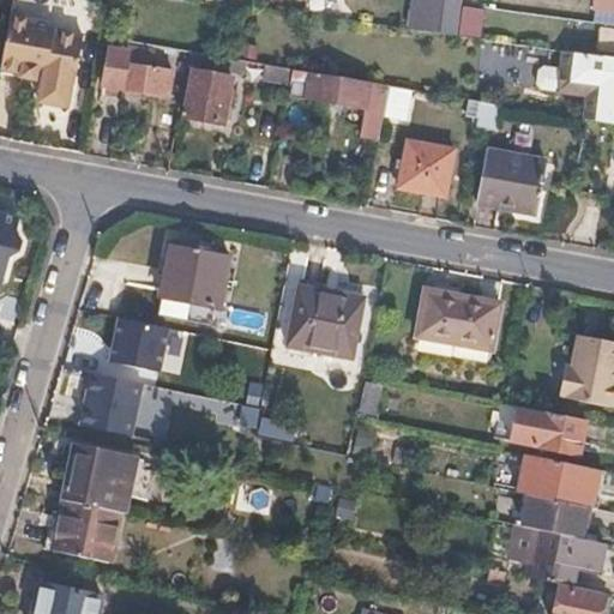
[(413,0),(410,31),(425,32),(459,37),(462,0),(413,0)]
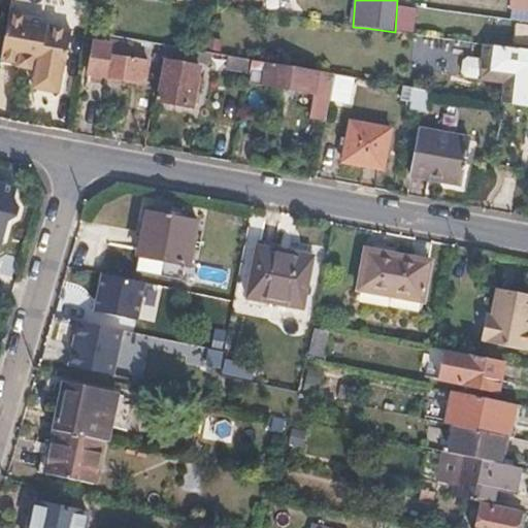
[(413,14),(414,0),(404,0),(404,13),(413,14)]
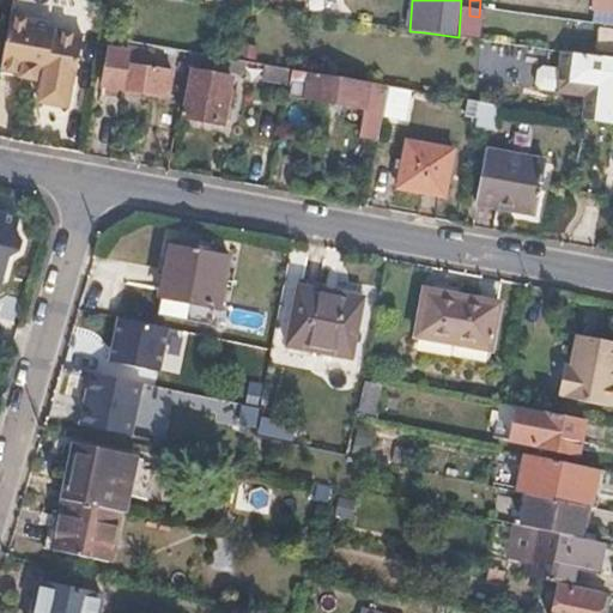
[(612,0),(590,0),(589,23),(612,26),(612,0)]
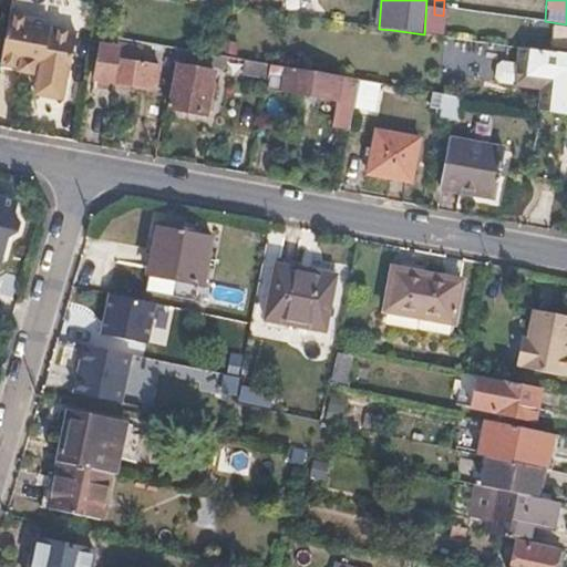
[(52,22),(30,18),(10,13),(0,61),(0,64),(20,69),(19,73),(32,75),(32,71),(40,72),(35,95),(61,101),(65,76),(69,78),(76,34),(51,30),(52,22)]
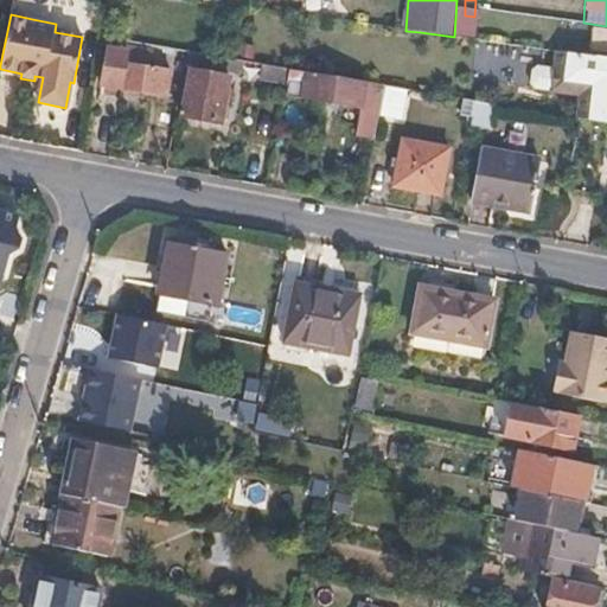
[(120,89),(123,65),(126,52),(104,49),(98,84),(120,89)]
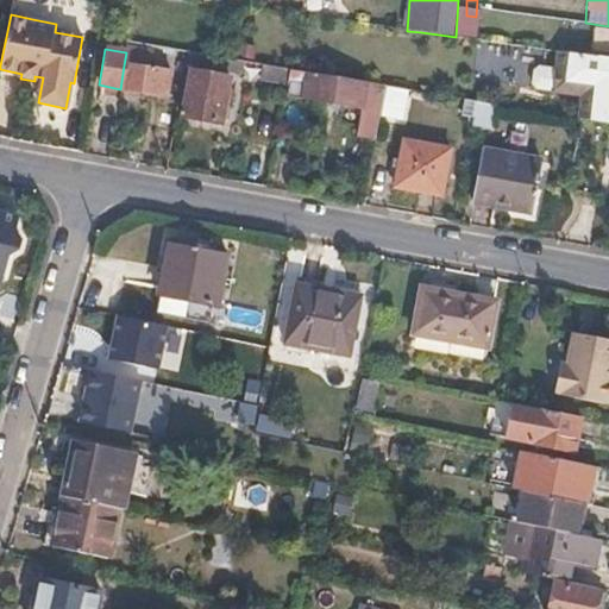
[(608,125),(608,57),(600,57),(560,52),(557,68),(541,67),(535,70),(534,82),(535,88),(582,95),(579,120),(608,125)]
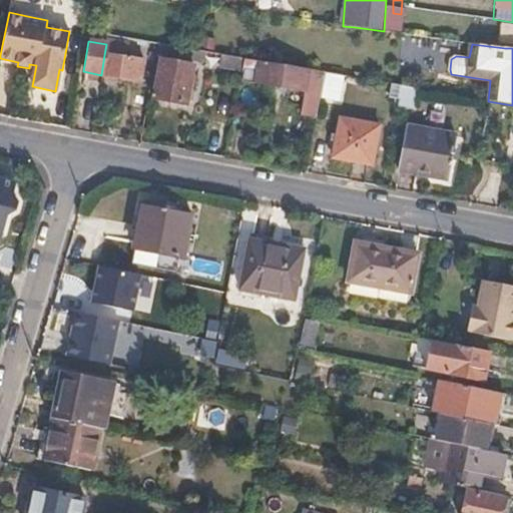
[(203,62),(205,51),(190,48),(188,60),(203,62)]
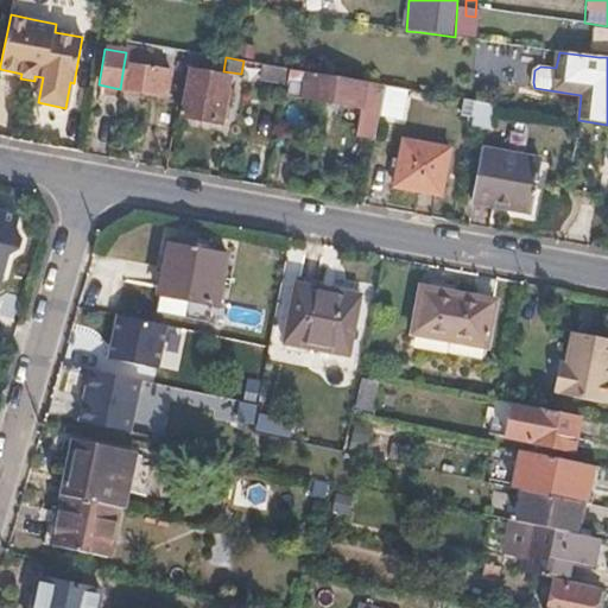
[(285,84),(289,68),(260,64),(259,78),(285,84)]
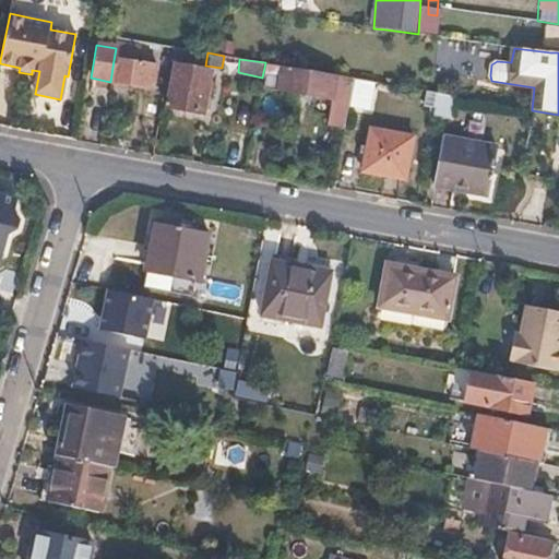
[(154,79),(155,67),(114,60),(110,82),(147,87),(149,79),(154,79)]
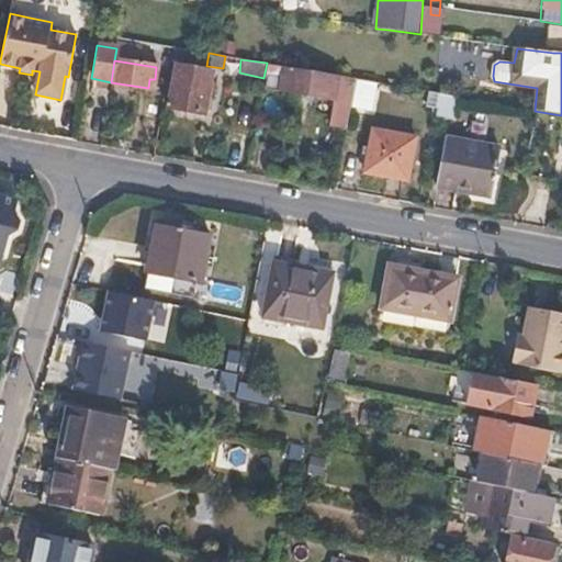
[(350,107),(356,78),(267,63),(263,78),(261,88),(334,100),(328,123),(345,127),(350,107)]
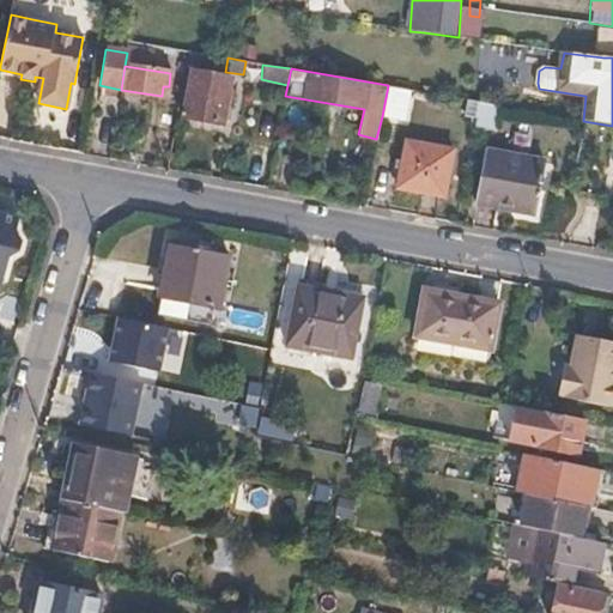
[(220,126),(228,80),(192,73),(183,120),(220,126)]
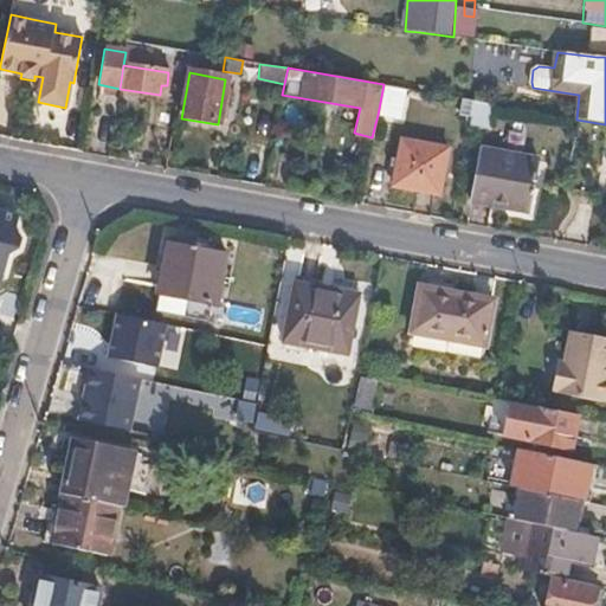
[(401,118),(408,88),(384,84),(378,115),(401,118)]
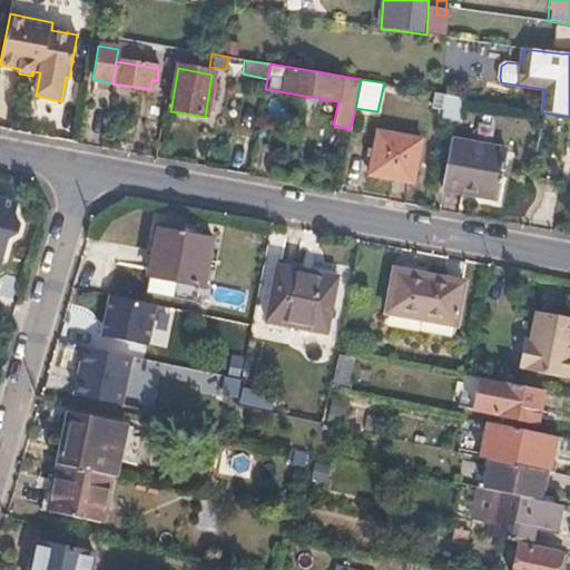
[(433,92),(430,112),(458,117),(461,96),(433,92)]
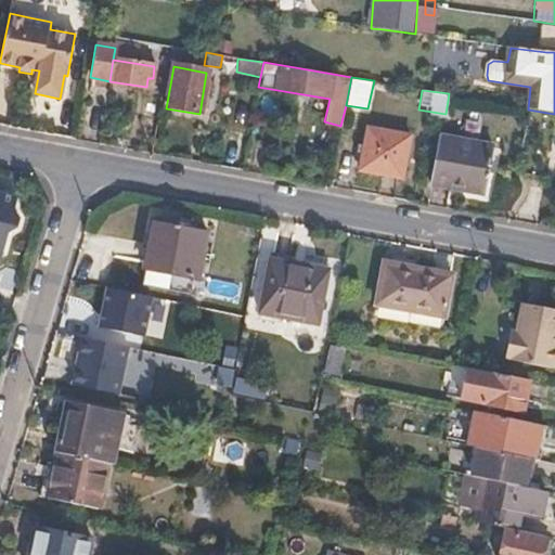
[(400,178),(407,137),(365,128),(359,170),(400,178)]
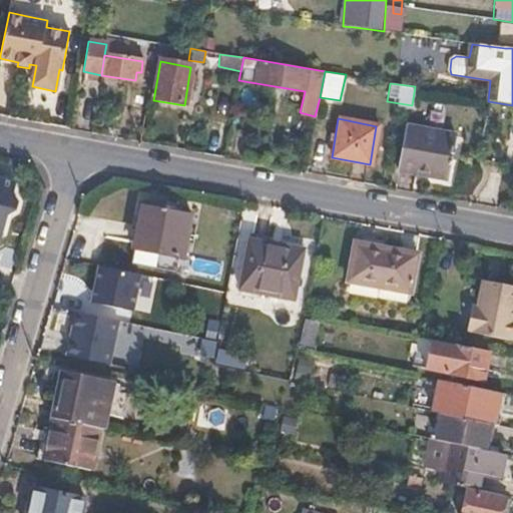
[(448,178),(454,137),(405,127),(398,170),(423,174),(448,178)]
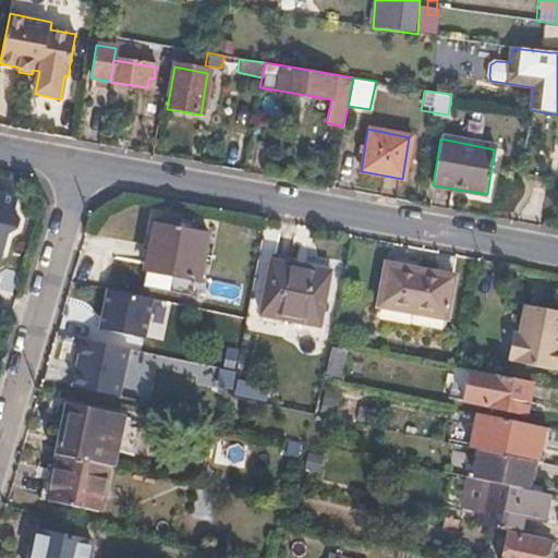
[(0,251),(3,253),(9,232),(17,227),(20,218),(14,208),(17,197),(0,192),(0,251)]
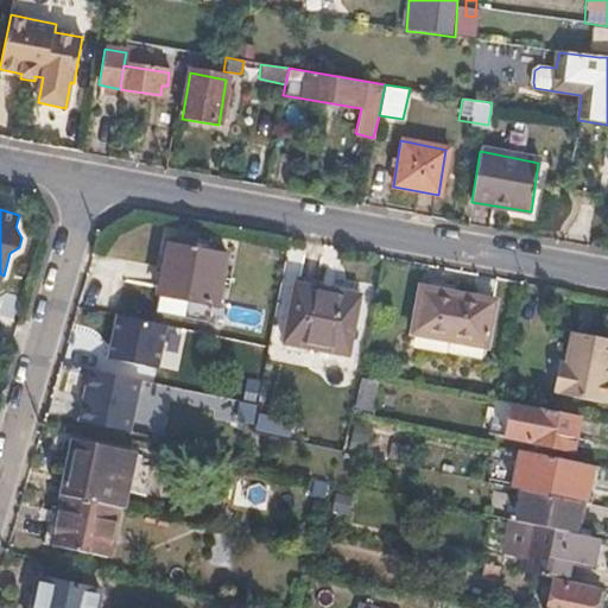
[(217,304),(226,254),(168,244),(158,293),(217,304)]
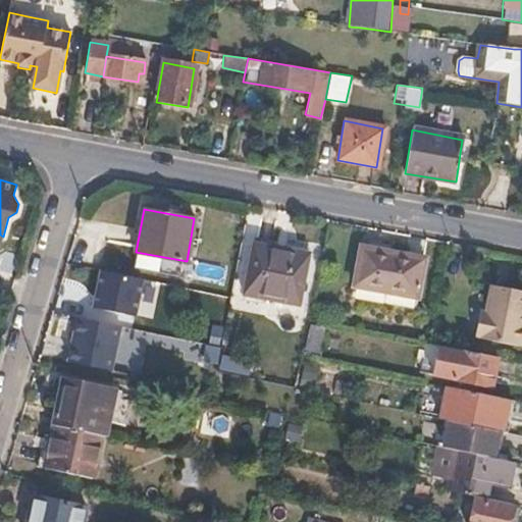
[(299,305),(310,255),(256,243),(245,293),(299,305)]
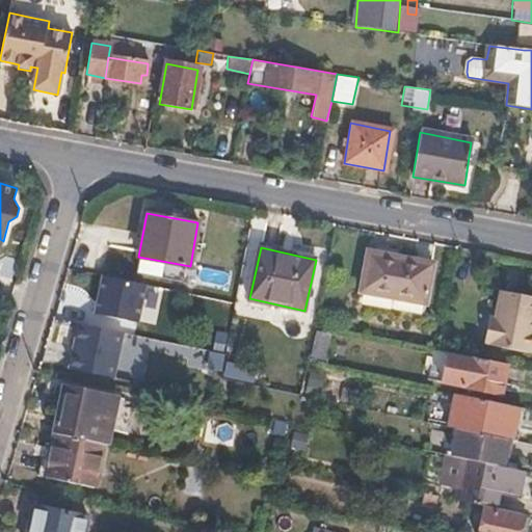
[(434,263),(421,260),(400,257),(370,253),(363,291),(429,301),(434,263)]
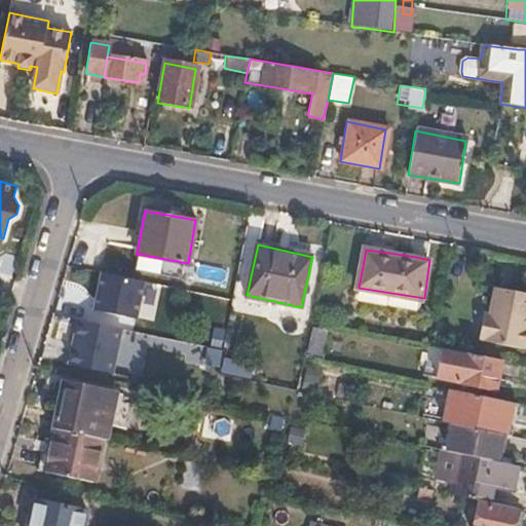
[(145,282),(103,272),(95,310),(137,320),(145,282)]
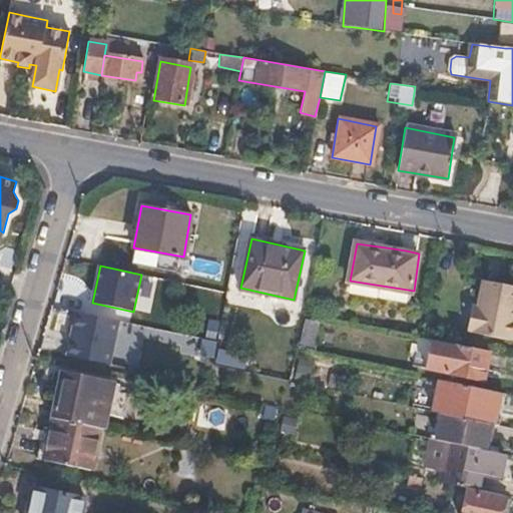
[(512,340),(512,332),(512,284),(483,280),(479,306),(473,306),(470,328),(474,329),(475,332),(512,340)]
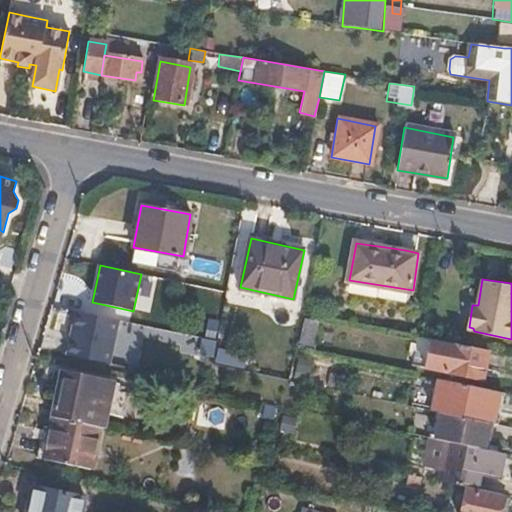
[(120,320),(77,312),(68,354),(111,364),(120,320)]
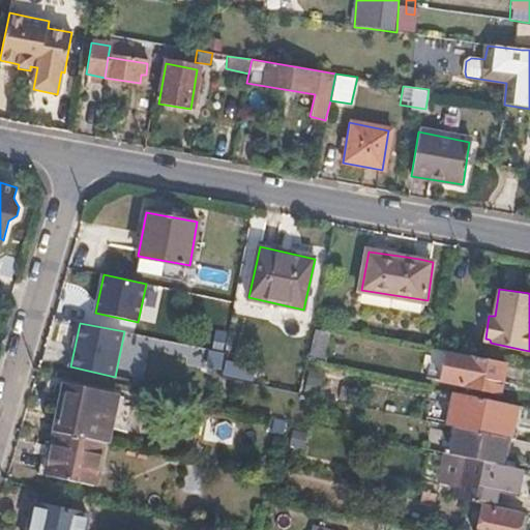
[(328,349),(330,332),(318,329),(315,346),(328,349)]
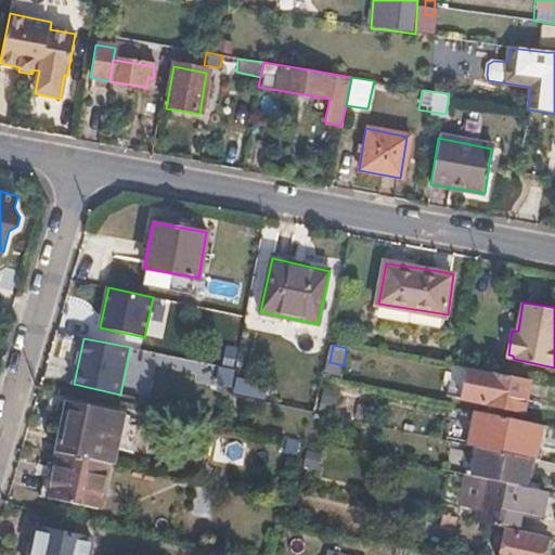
[(215,385),(229,387),(231,369),(217,366),(215,385)]
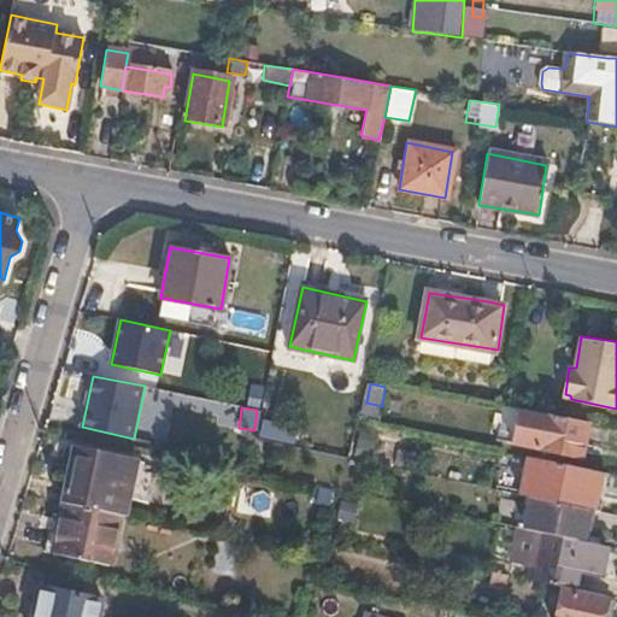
[(582,456),(588,422),(518,407),(512,441),(582,456)]
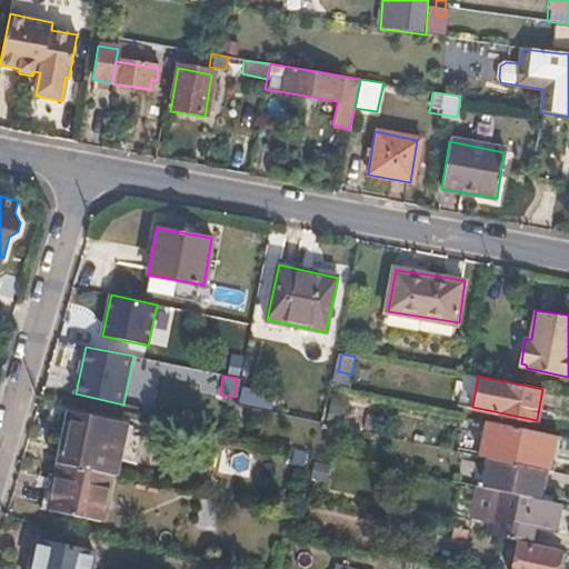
[(325,418),(341,421),(347,397),(329,393),(325,418)]
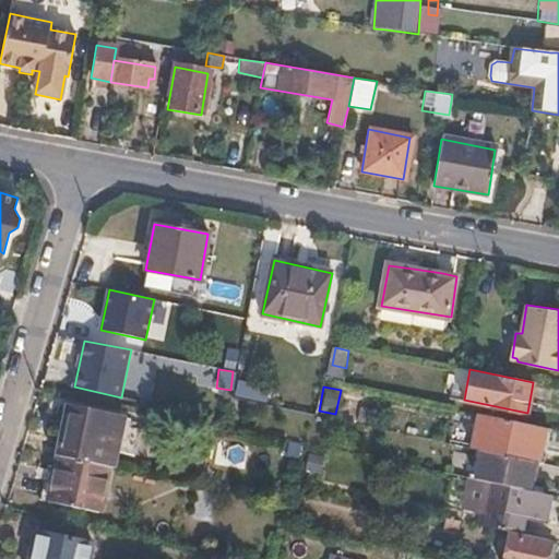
[(108,465),(119,418),(66,406),(56,455),(59,456),(102,465),(108,465)]
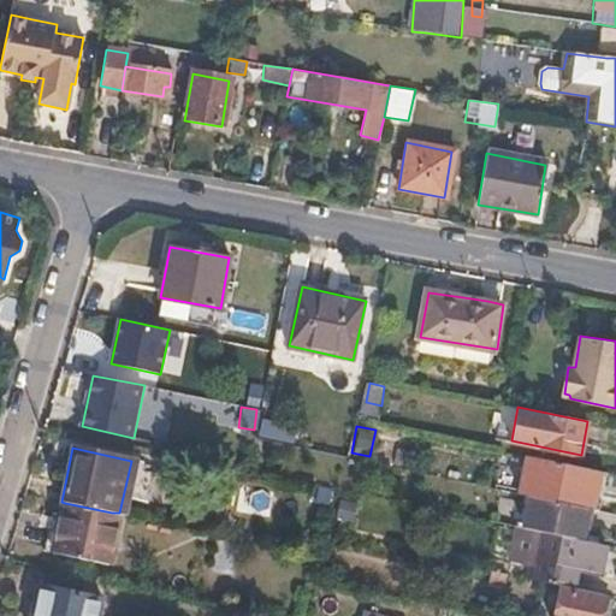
[(592,508),(602,469),(527,455),(520,493),(529,496),(588,508),(592,508)]
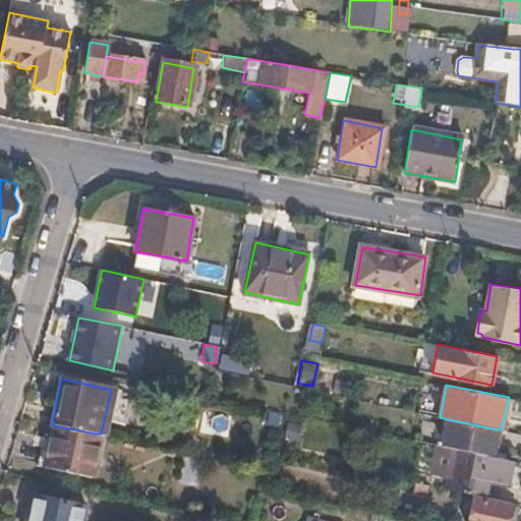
[(491,458),(498,429),(448,419),(442,447),(491,458)]
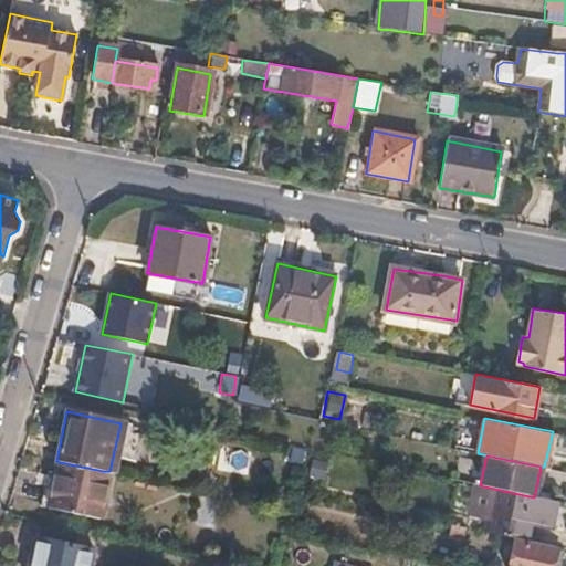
[(325,480),(328,464),(313,461),(310,477),(325,480)]
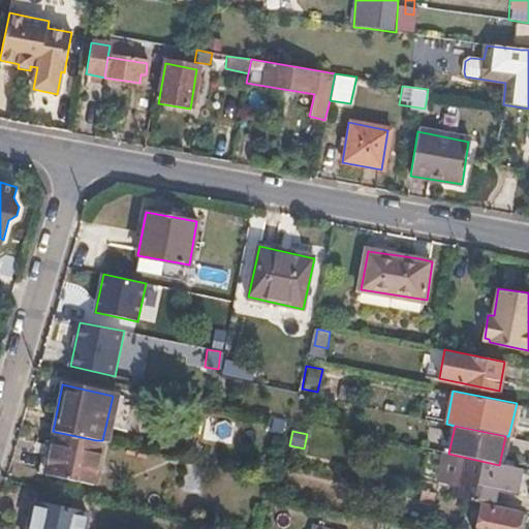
[(88,483),(96,440),(56,432),(48,473),(88,483)]
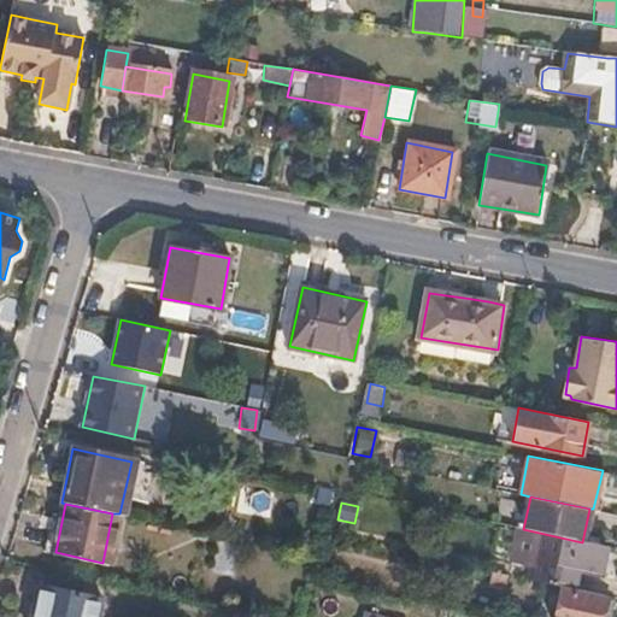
[(603,576),(609,548),(582,542),(523,529),(519,528),(512,562),(540,568),(538,580),(576,588),(580,569),(603,576)]
